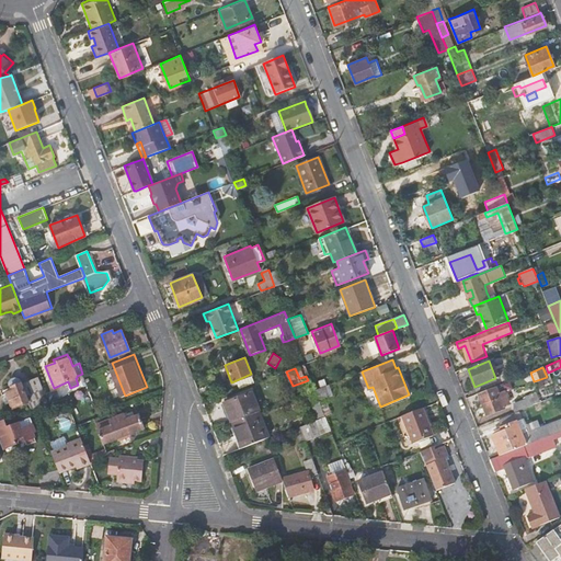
[(251,374),(236,380),(240,389),(255,384),(251,374)]
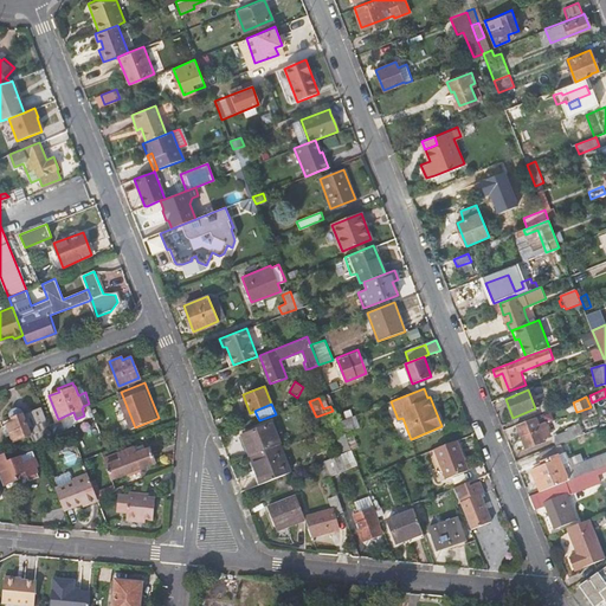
[(26,436),(28,443),(36,440),(45,437),(53,433),(43,407),(24,414),(23,411),(20,410),(19,408),(17,408),(14,410),(12,411),(11,414),(11,416),(12,418),(10,419),(11,421),(6,423),(7,425),(4,426),(7,436),(11,433),(13,440),(26,436)]
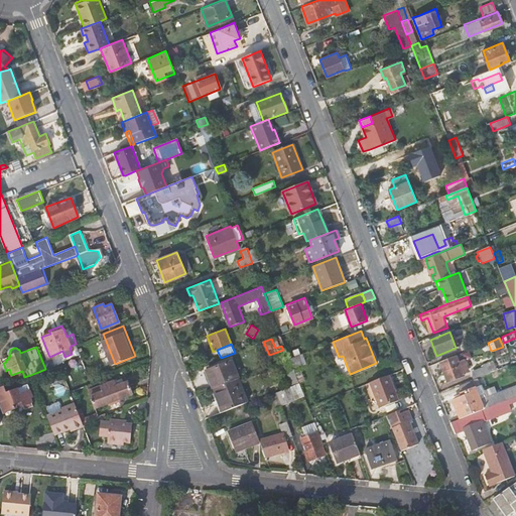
[(306,364),(302,354),(290,358),(294,369),(306,364)]
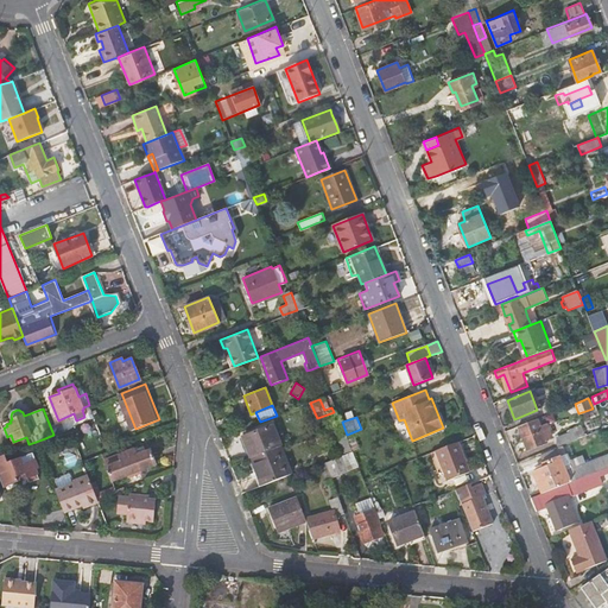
[(543,425),(539,418),(519,426),(529,450),(548,442),(546,439),(553,436),(549,423),(543,425)]
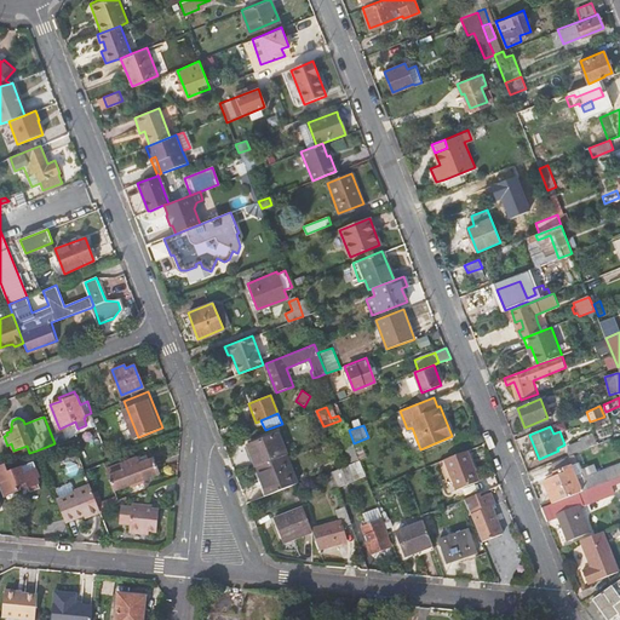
[(248,445),(257,466),(287,454),(279,432),(248,445)]
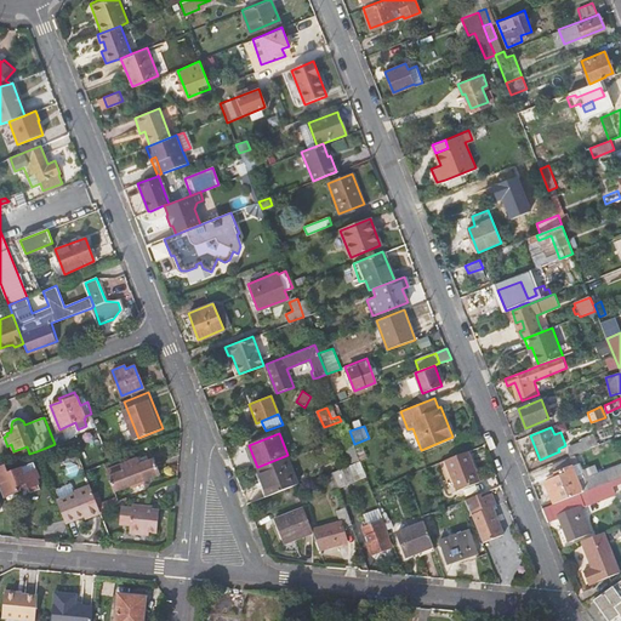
[(568,445),(571,455),(599,445),(594,434),(568,445)]
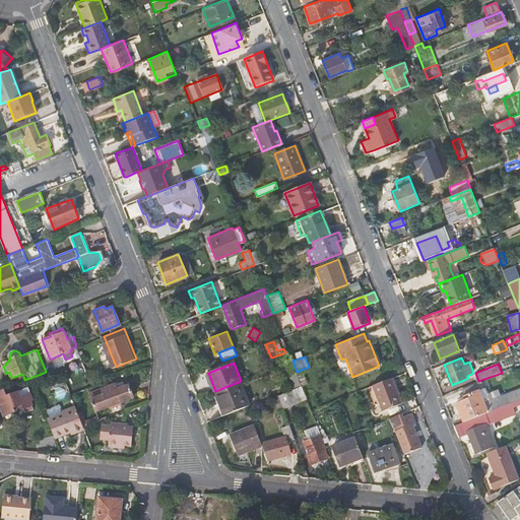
[(289,375),(295,389),(298,387),(302,386),(297,372),(289,375)]
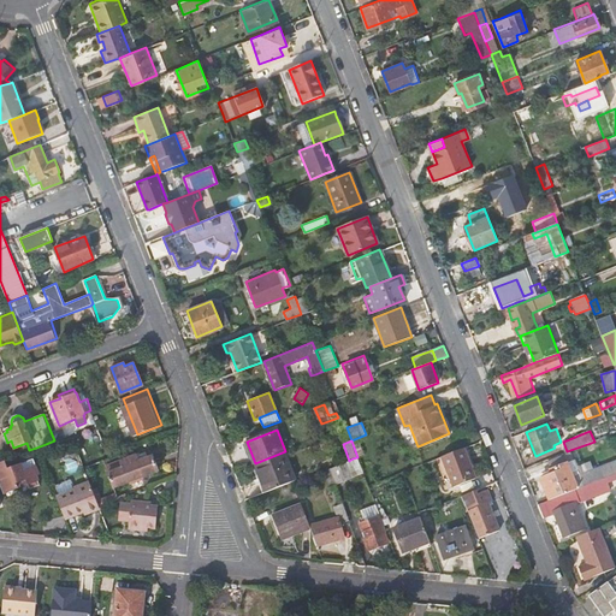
[(49,452),(46,444),(36,448),(40,456),(49,452)]
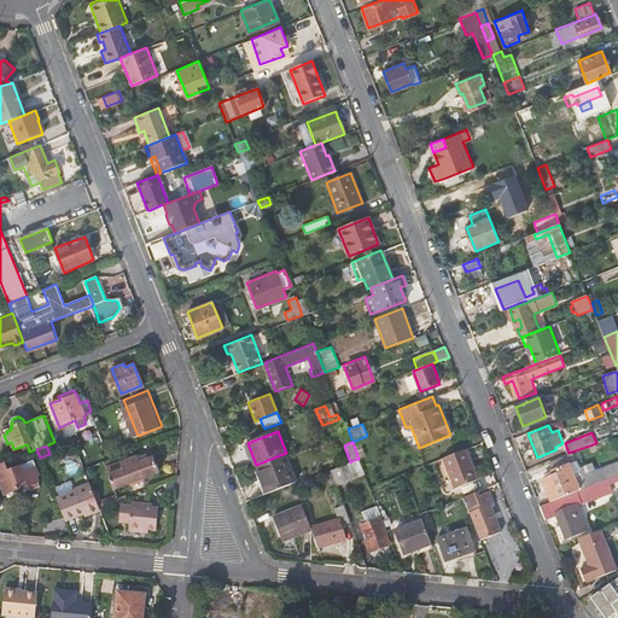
[(478,479),(467,449),(443,458),(455,489),(478,479)]
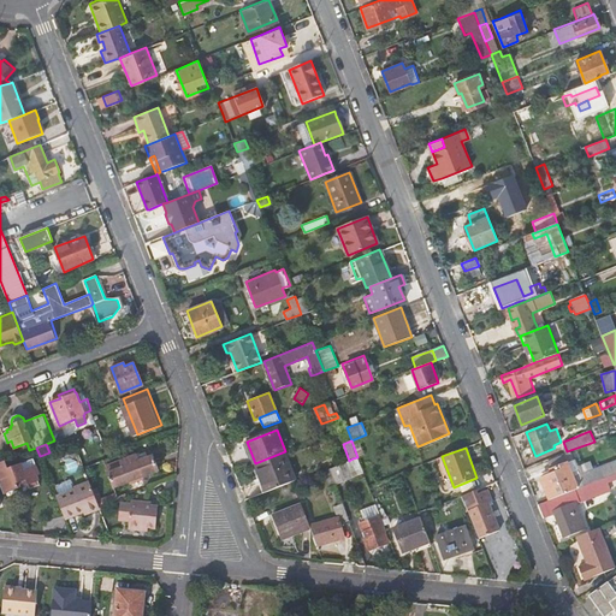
[(255,463),(266,492),(294,483),(297,480),(285,451),(255,463)]
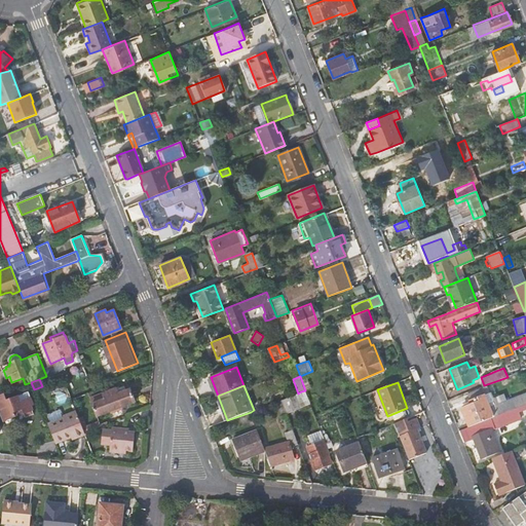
[(91,403),(97,416),(111,411),(135,402),(129,388),(117,392),(115,387),(103,392),(104,398),(91,403)]
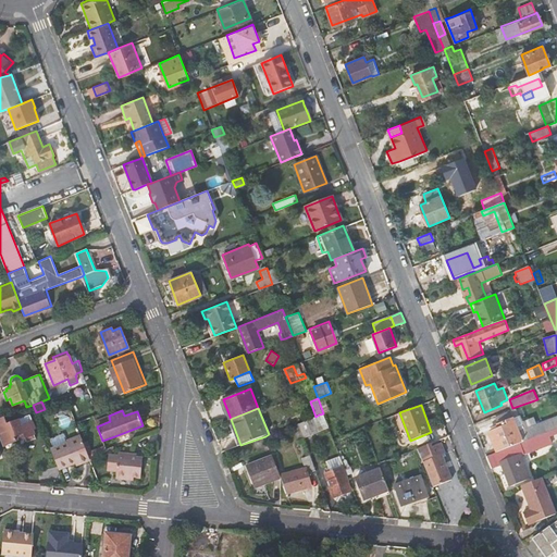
[(32,429),(34,428),(29,415),(7,423),(3,416),(0,417),(0,437),(3,445),(16,441),(25,436),(27,441),(35,437),(32,429)]
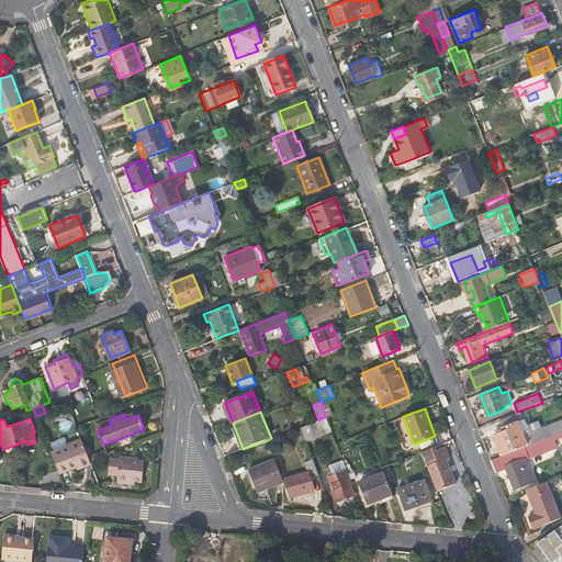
[(494,436),(502,456),(547,438),(561,431),(561,419),(542,428),(539,422),(528,425),(526,419),(504,428),(504,431),(494,436)]
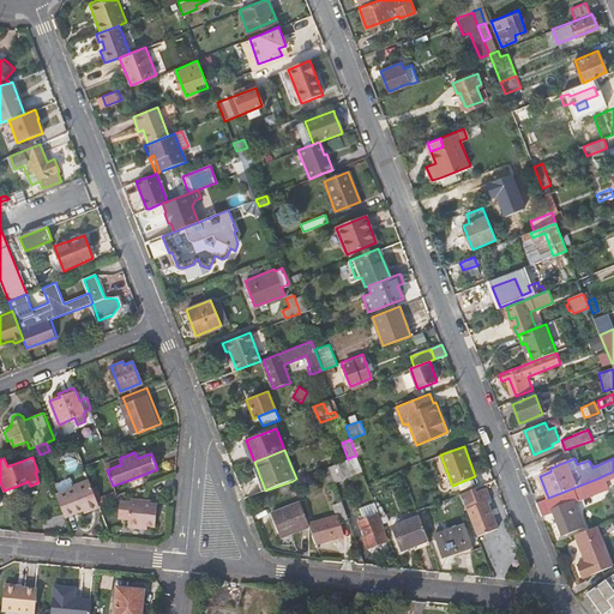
[(350,474),(345,459),(329,467),(333,481),(350,474)]
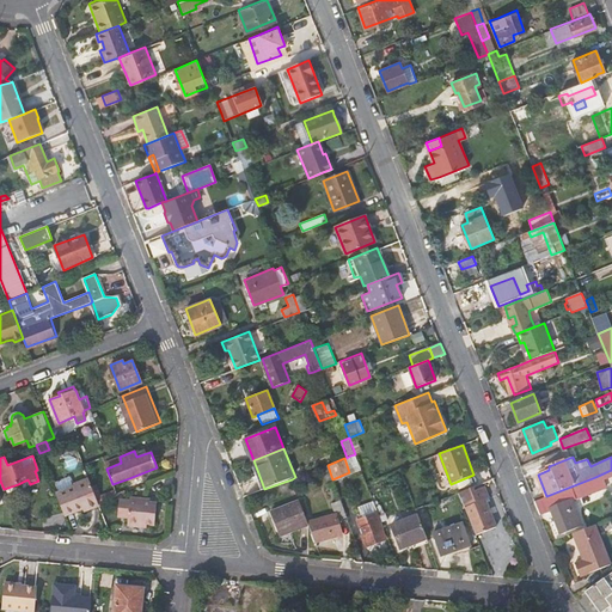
[(600,489),(595,477),(546,496),(534,501),(540,515),(551,510),(561,534),(583,525),(574,501),(600,489)]
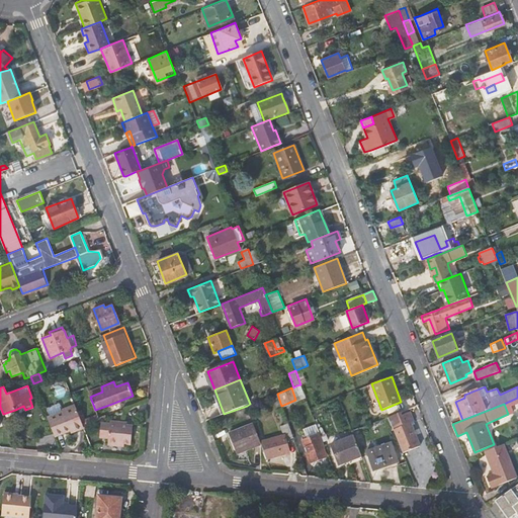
[(70,432),(83,428),(82,424),(75,405),(62,410),(62,412),(47,418),(54,436),(69,430),(70,432)]
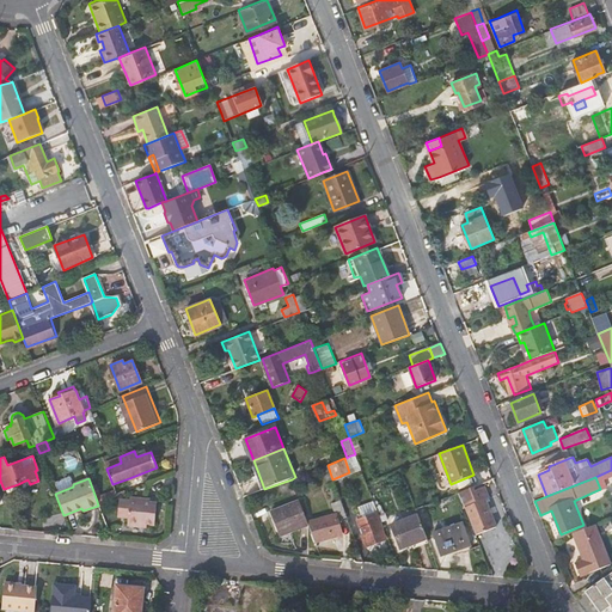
[(475,490),(473,487),(459,493),(476,533),(495,525),(485,499),(489,497),(485,487),(475,490)]
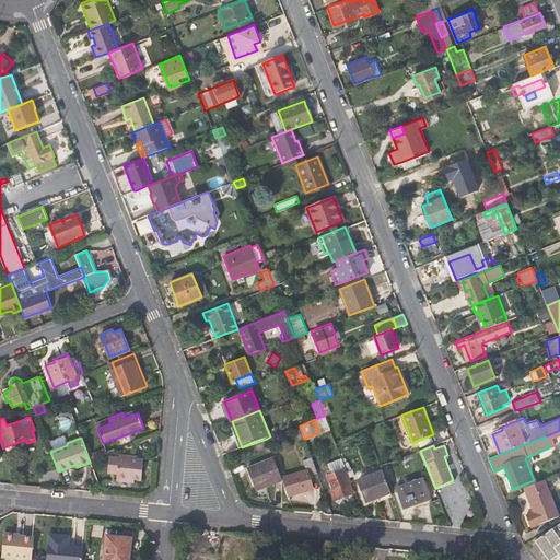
[(133,458),(133,456),(118,455),(118,457),(109,456),(107,474),(116,475),(116,479),(133,481),(135,478),(141,479),(143,459),(133,458)]
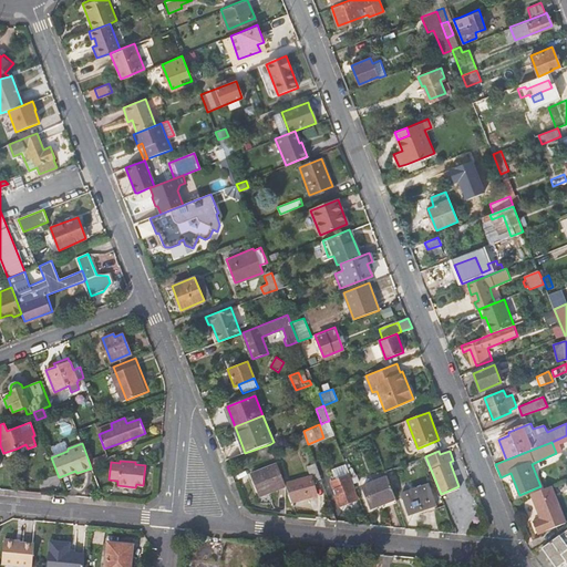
[(310,476),(285,482),(286,485),(292,502),(318,496),(312,482),(321,477),(316,462),(307,465),(310,476)]
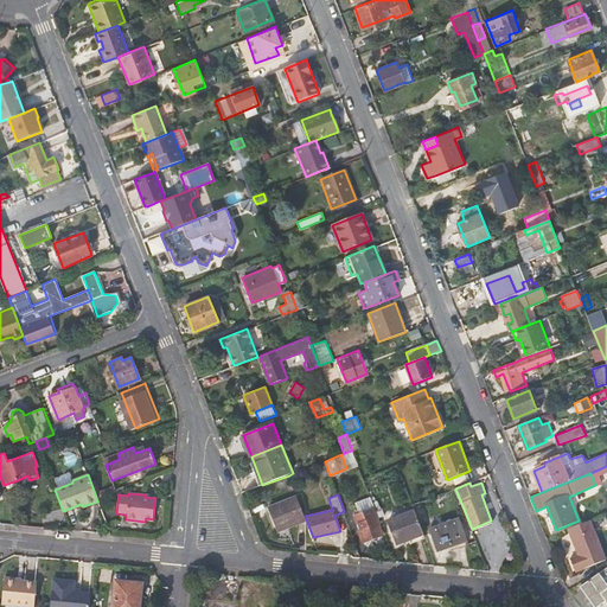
[(278,531),(306,519),(305,516),(298,496),(269,508),(278,531)]
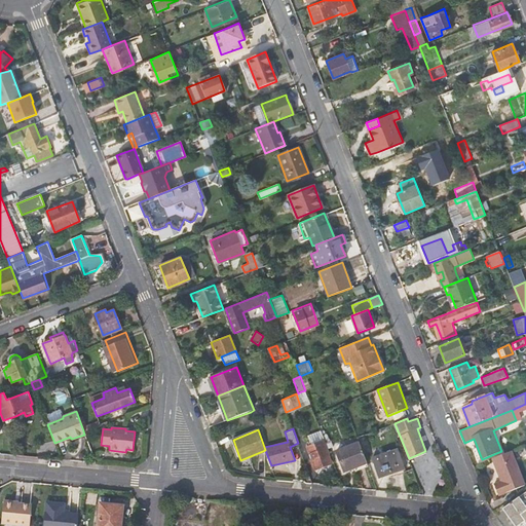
[(322,431),(310,435),(312,442),(324,439),(322,431)]
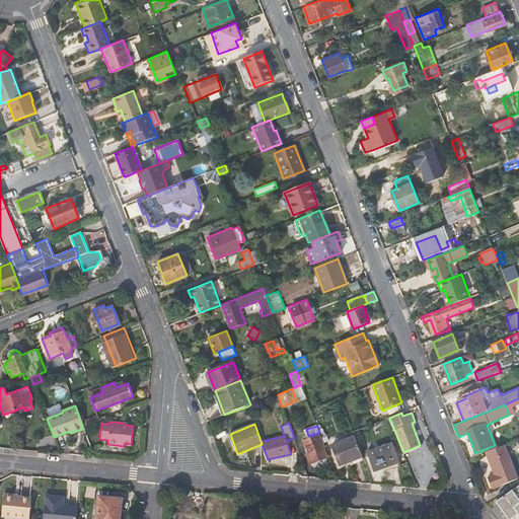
[(368,434),(365,427),(353,432),(361,452),(367,450),(375,471),(399,462),(392,443),(380,448),(377,440),(368,443),(365,435),(368,434)]
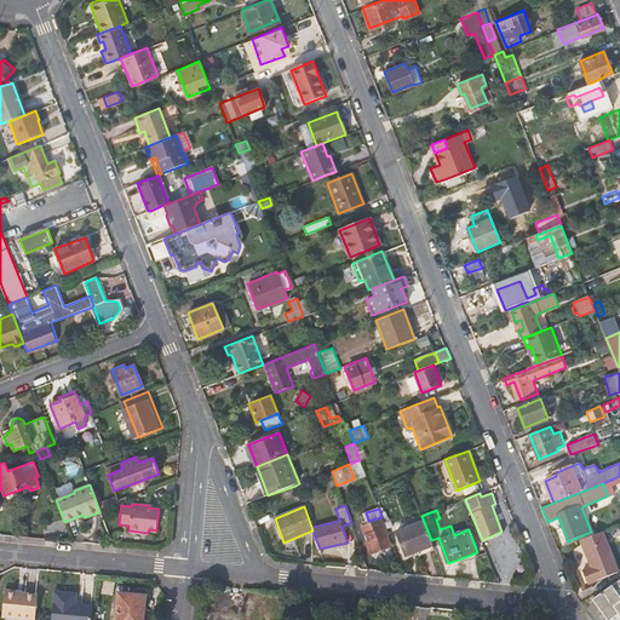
[(407,556),(434,545),(431,540),(422,516),(420,514),(408,518),(412,526),(397,530),(407,556)]
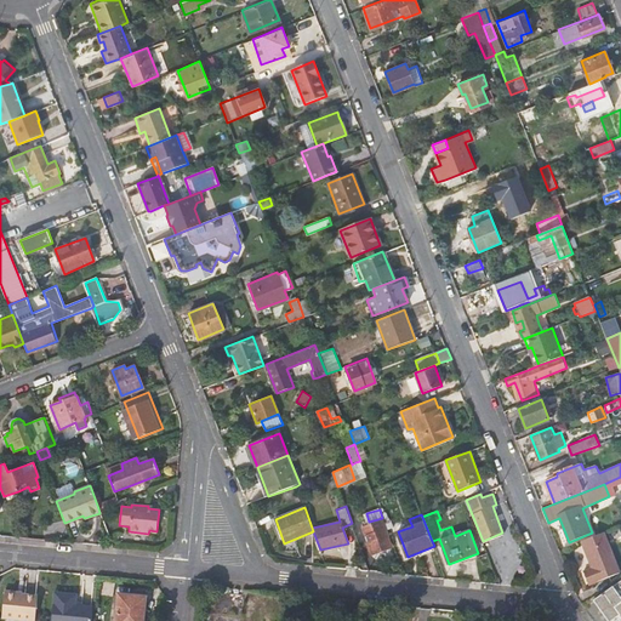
[(391,535),(383,519),(363,527),(366,536),(369,535),(370,540),(366,541),(372,554),(392,547),(388,536),(391,535)]
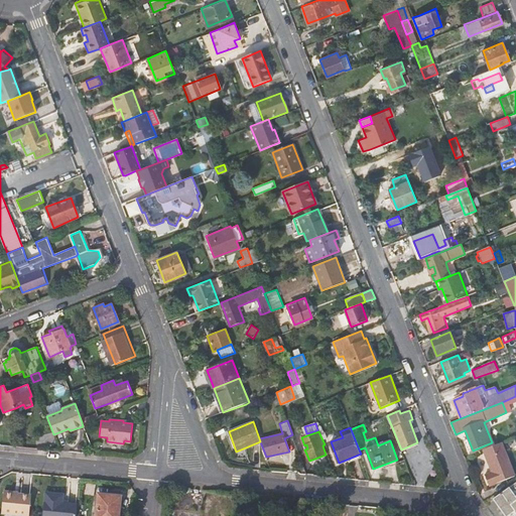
[(515,476),(503,442),(483,449),(492,473),(485,475),(490,487),(515,476)]
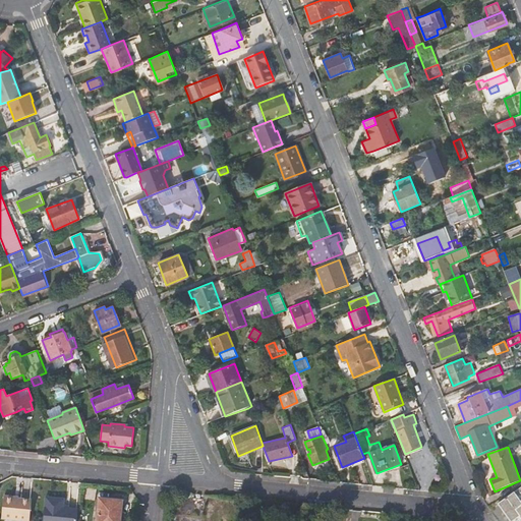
[(520,520),(520,486),(499,504),(510,520),(520,520)]
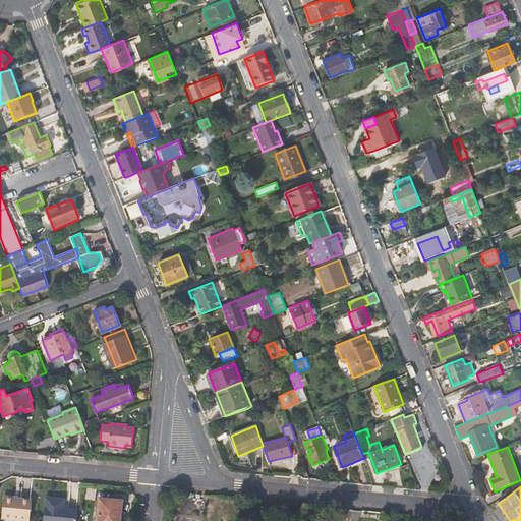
[(18,498),(4,496),(2,518),(31,520),(33,499),(18,498)]
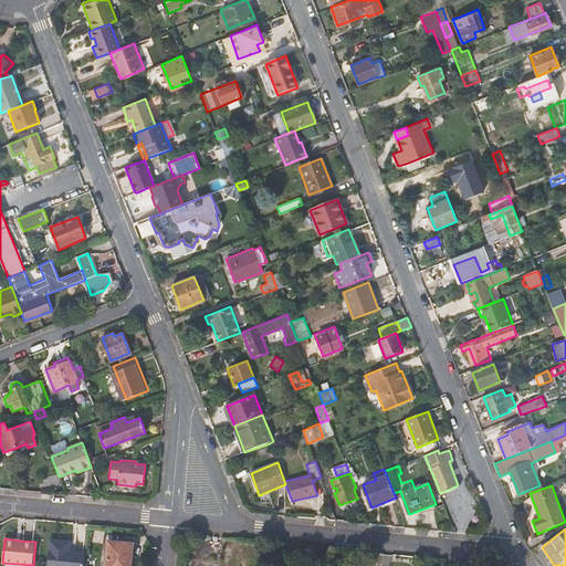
[(83,565),(85,553),(75,552),(70,551),(70,548),(71,541),(50,540),(46,565),(83,565)]
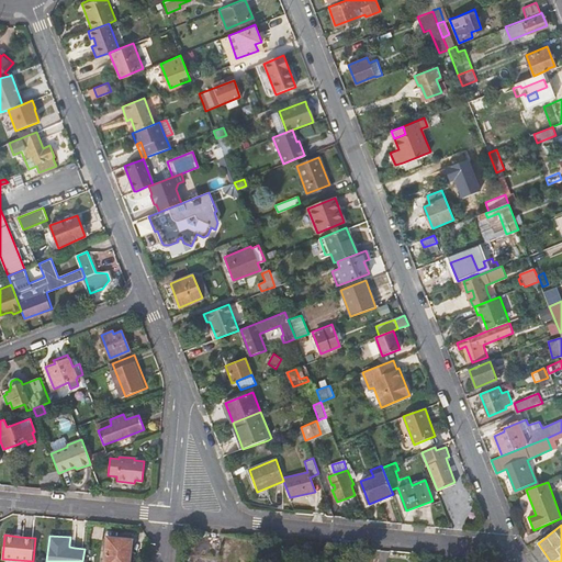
[(108,538),(104,561),(128,561),(132,540),(108,538)]
